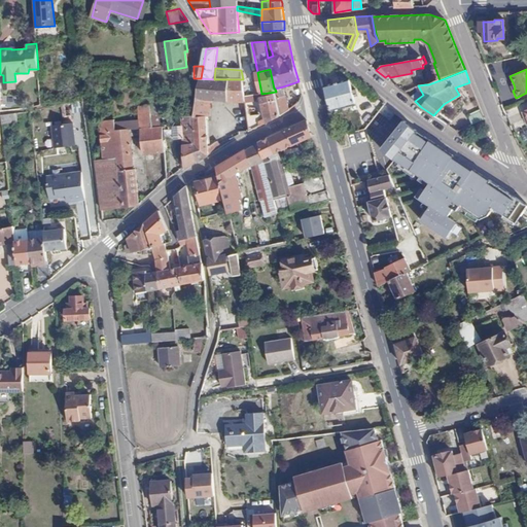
[(209,155),(209,154),(207,133),(206,116),(210,116),(211,101),(226,102),(246,102),(245,96),(243,79),(214,79),(201,78),(197,98),(194,117),(198,162),(198,163),(209,155)]
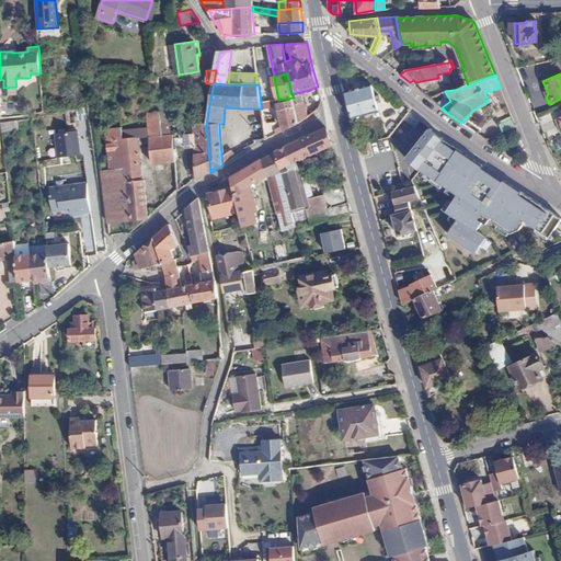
[(346,93),(353,117),(378,111),(377,105),(381,104),(379,98),(376,99),(373,87),(346,93)]
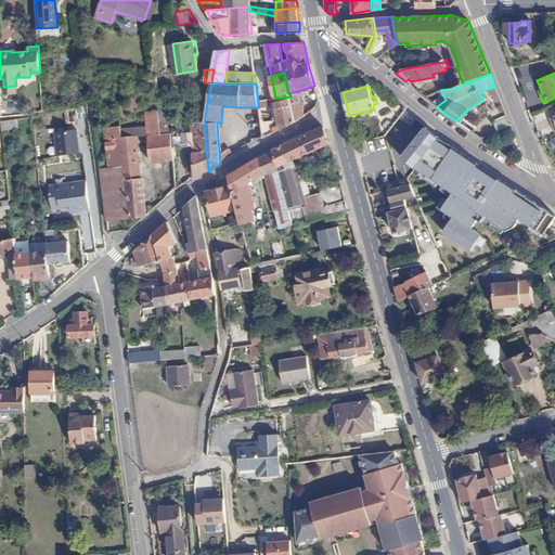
[(305,115),(298,91),(289,93),(291,97),(297,123),(305,115)]
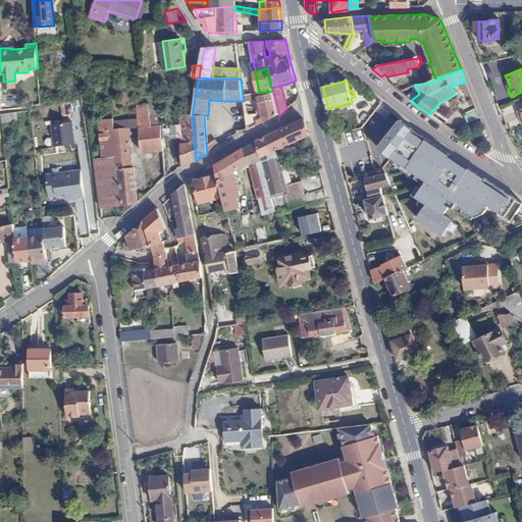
[(367,99),(370,95),(363,90),(360,93),(367,99)]
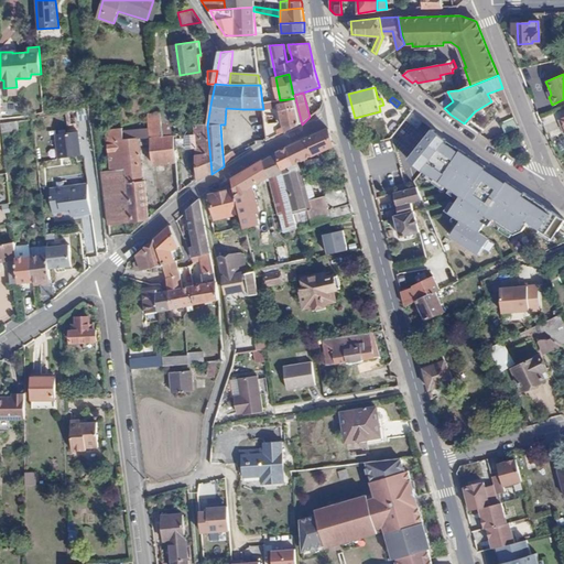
[(286,131),(302,125),(295,98),(280,100),(272,101),(273,108),(277,108),(277,105),(280,105),(284,122),(286,131)]
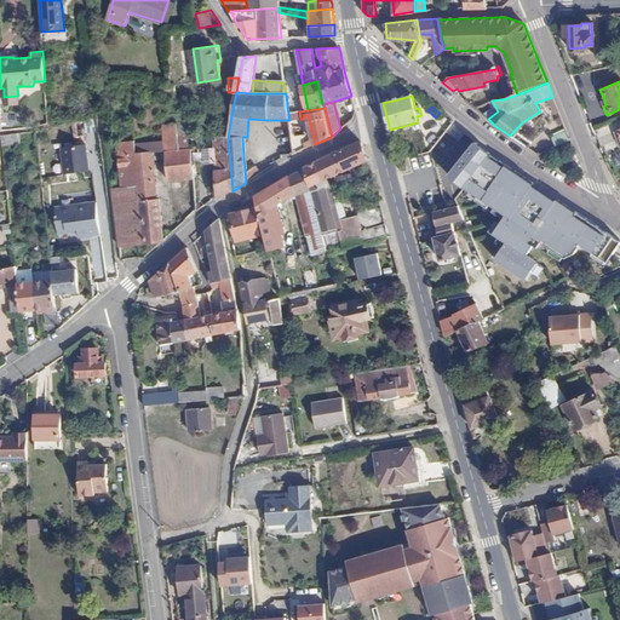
[(228,138),(231,115),(225,115),(222,138),(228,138)]
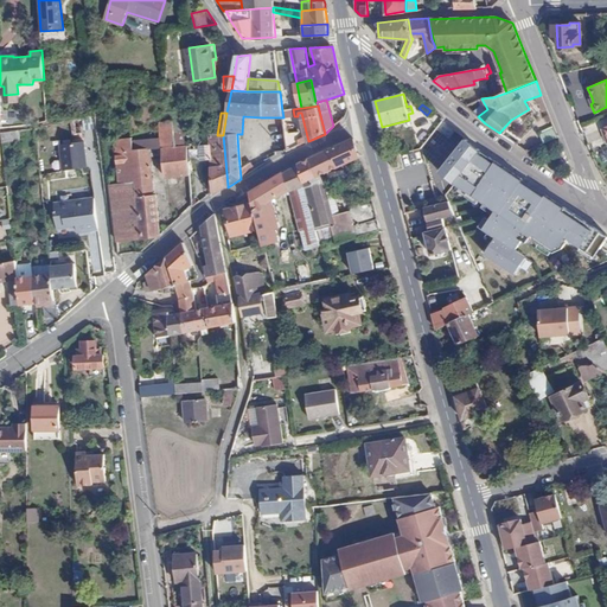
[(173,132),(173,122),(159,123),(160,139),(160,148),(176,147),(174,145),(173,132)]
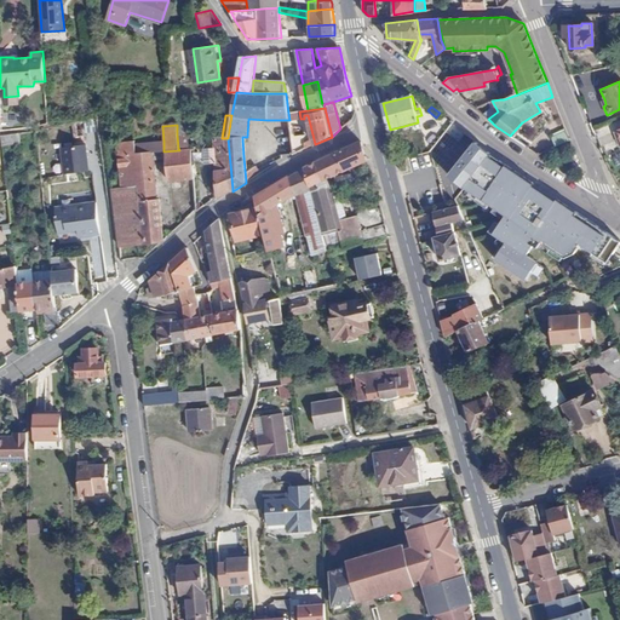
[(569,141),(567,132),(552,139),(555,147),(569,141)]
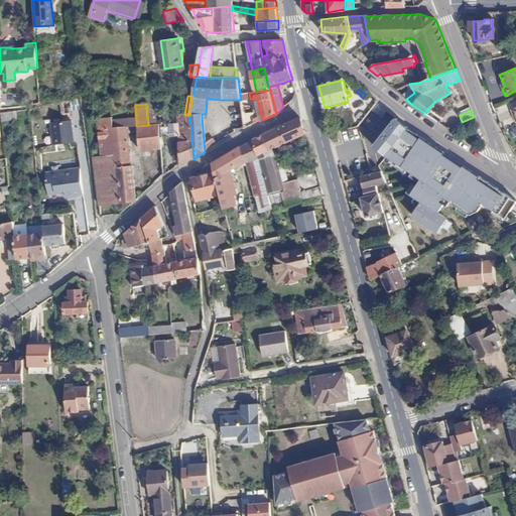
[(156,111),(147,112),(148,123),(157,122),(156,111)]
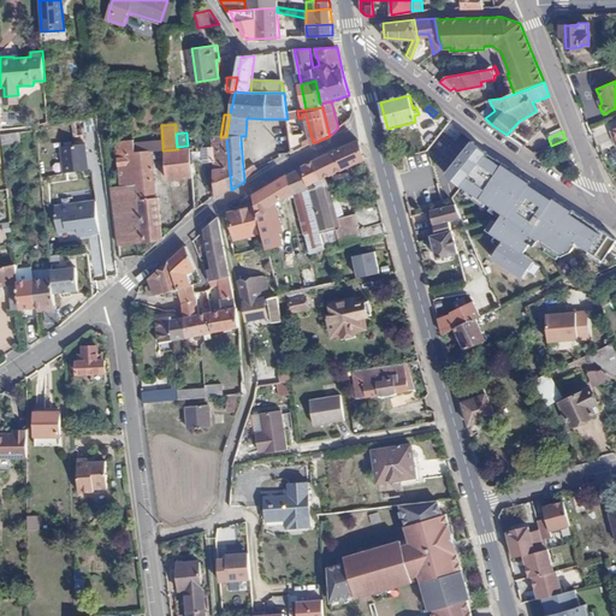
[(291,153),(313,143),(311,134),(289,135),(291,152),(291,153)]
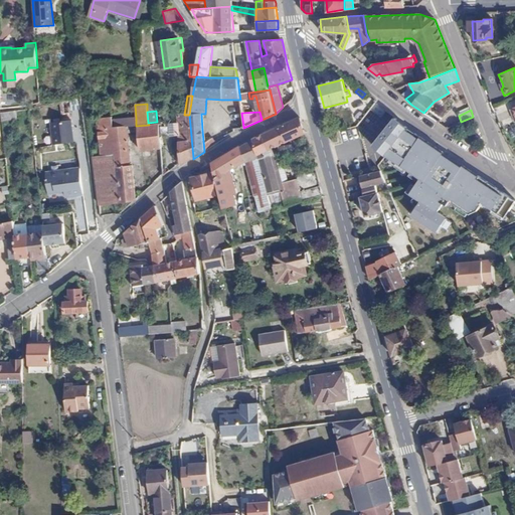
[(30,120),(30,113),(16,114),(17,121),(30,120)]
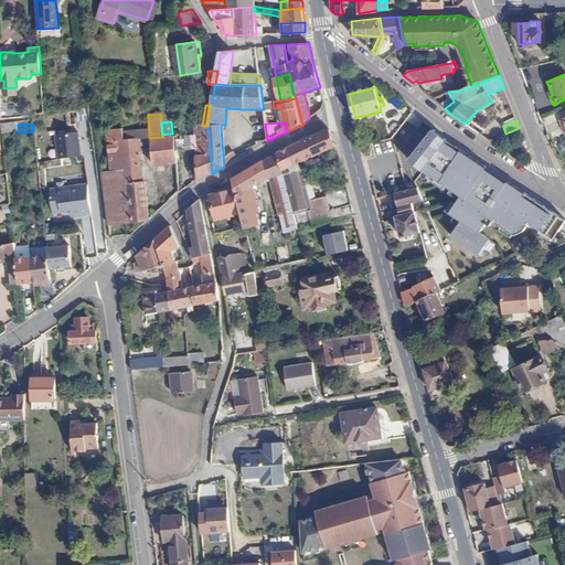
[(19,132),(18,125),(3,126),(3,135),(19,132)]
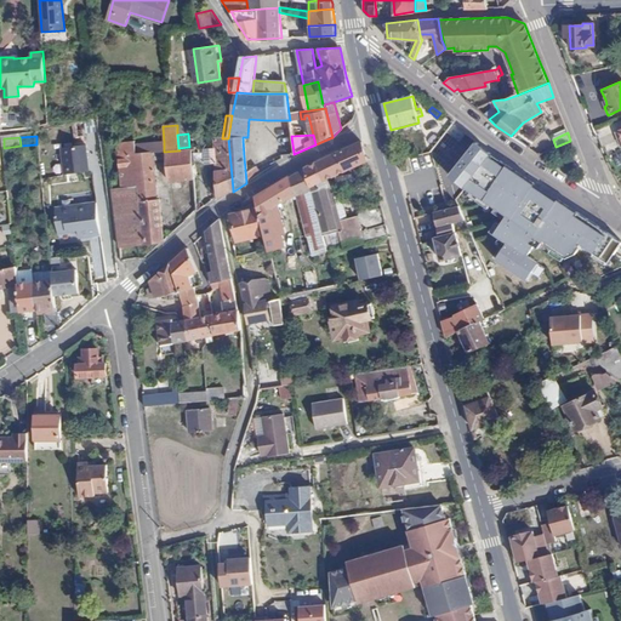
[(218,199),(233,191),(228,138),(222,138),(214,138),(215,149),(216,165),(218,194),(218,199)]
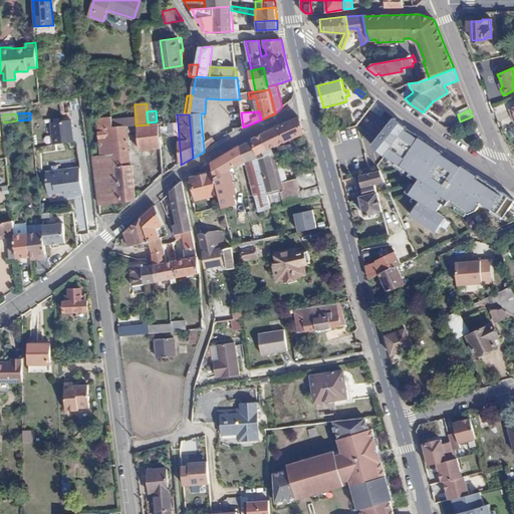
[(96,118),(97,129),(100,156),(113,155),(119,202),(135,200),(136,199),(132,166),(130,166),(126,135),(125,126),(124,125),(112,126),(111,119),(111,116),(96,118)]
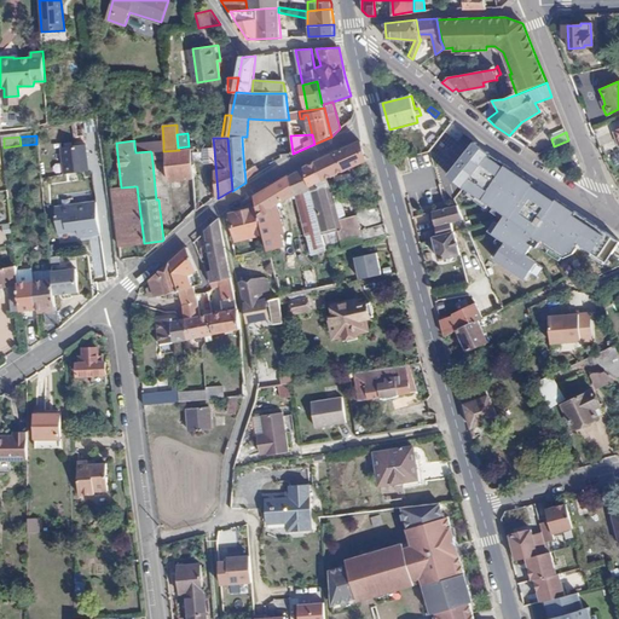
[(360,140),(305,167),(311,191),(323,232),(328,250),(329,253),(387,236),(377,202),(354,209),(356,214),(348,217),(339,186),(330,186),(328,179),(366,161),(360,140)]
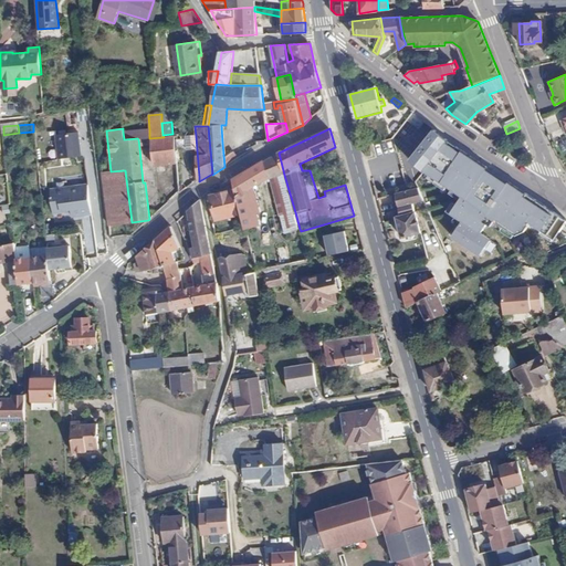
[(149,138),(149,129),(123,132),(124,139),(137,138),(138,139),(149,138)]
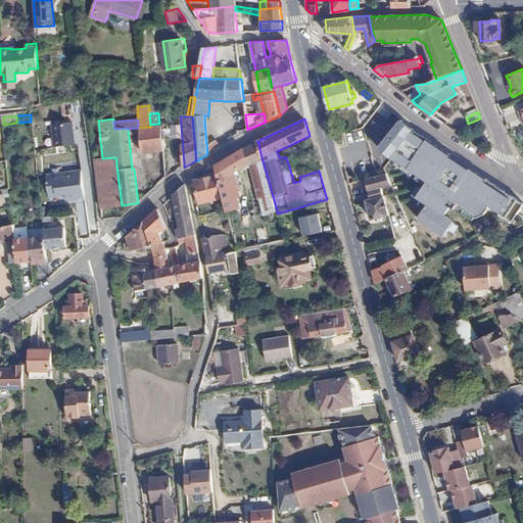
[(72,122),(51,124),(54,146),(75,144),(72,122)]
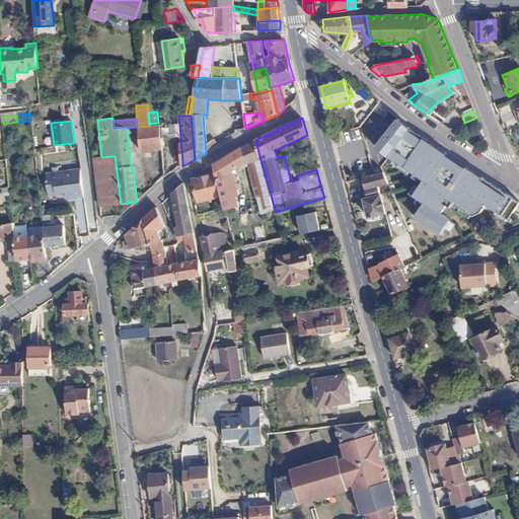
[(518,205),(518,200),(398,122),(376,150),(423,184),(413,198),(423,206),(415,219),(442,236),(450,224),(441,214),(448,207),(450,210),(455,206),(476,220),(482,216),(487,208),(509,222),(518,205)]
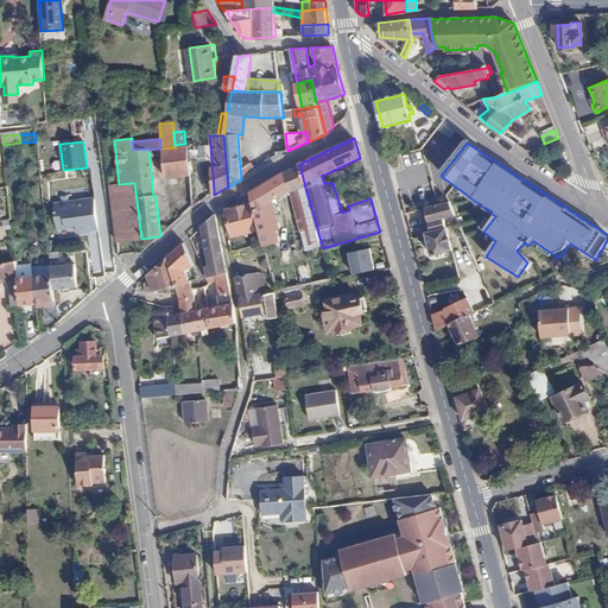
[(188,164),(187,147),(187,146),(176,147),(160,149),(162,158),(164,178),(189,176),(188,164)]
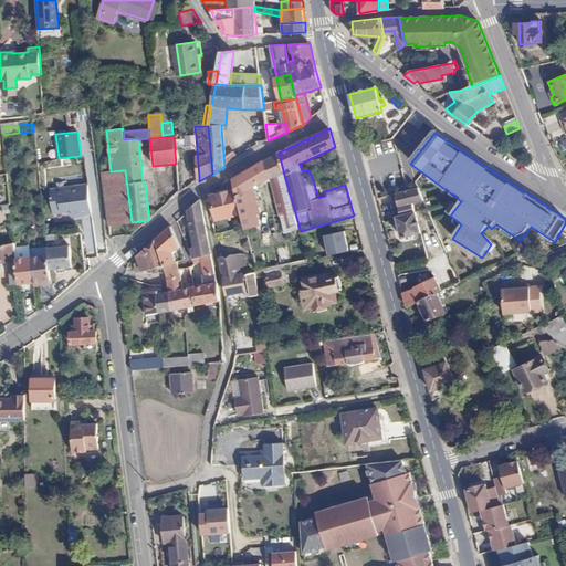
[(197,150),(196,136),(174,137),(175,153),(197,150)]
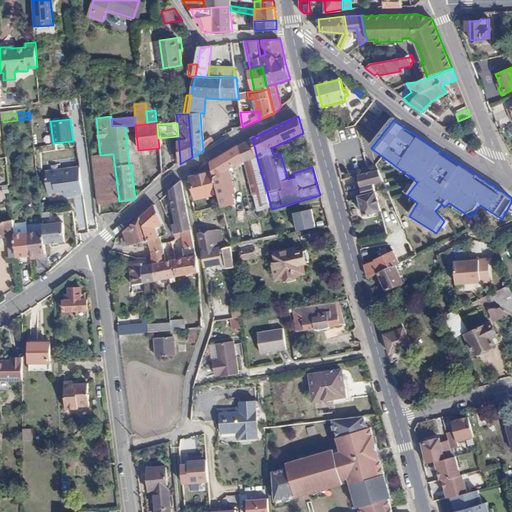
[(136,133),(135,125),(125,126),(126,134),(136,133)]
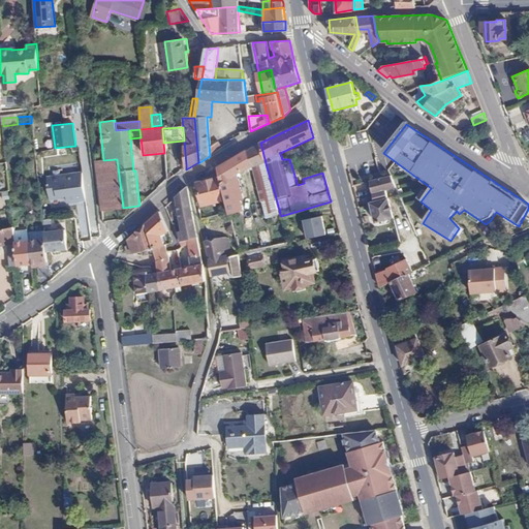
[(266,163),(260,143),(218,167),(220,177),(226,199),(229,212),(229,214),(244,210),(242,199),(244,198),(238,175),(252,166),(266,163)]
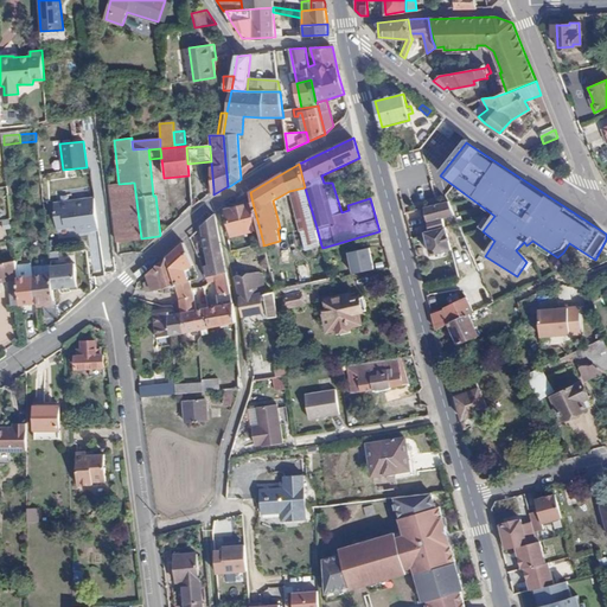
[(119,184),(108,185),(115,241),(141,238),(134,183),(119,184)]
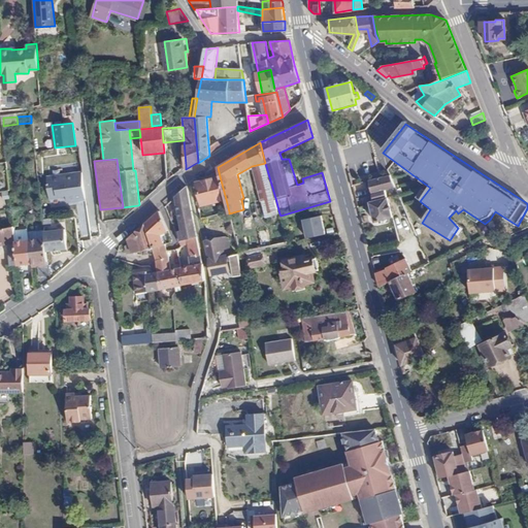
[(275,198),(265,163),(252,166),(262,202),(275,198)]
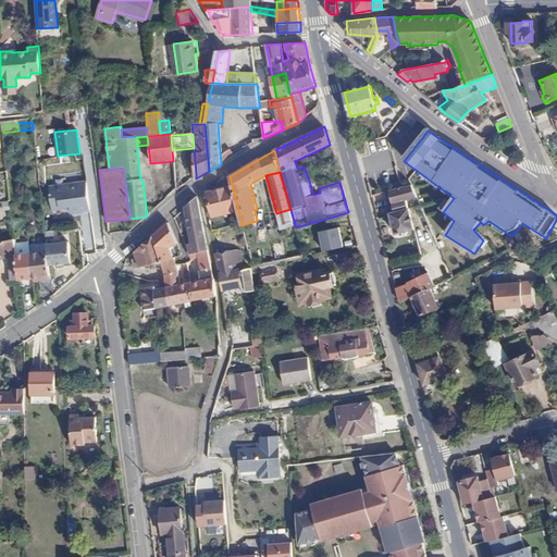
[(375,184),(378,194),(390,190),(411,185),(409,174),(375,184)]
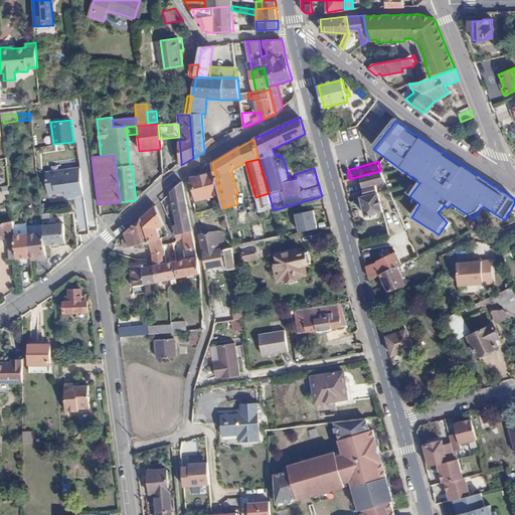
[(380,171),(385,183),(387,185),(397,180),(401,179),(394,166),(380,171)]
